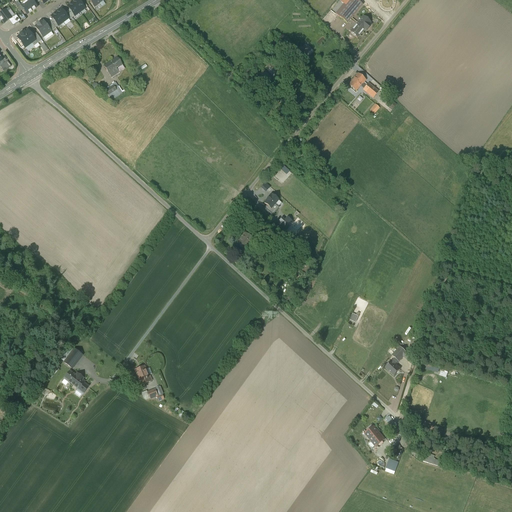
[(33,2),(31,0),(27,0),(25,2),(32,11),(37,7),(33,2)]
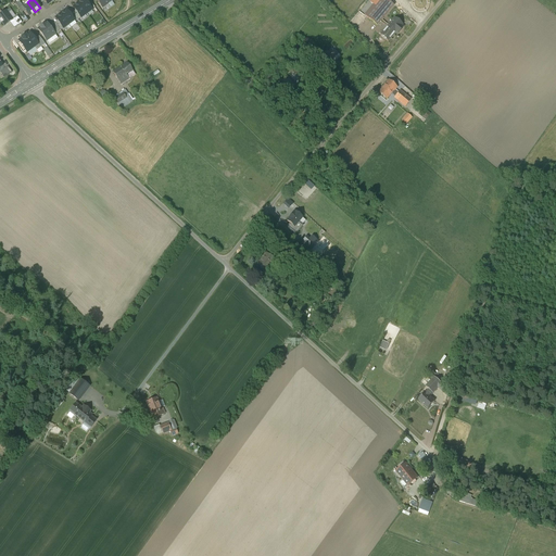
[(85,0),(84,0),(79,3),(87,14),(92,10),(85,0)]
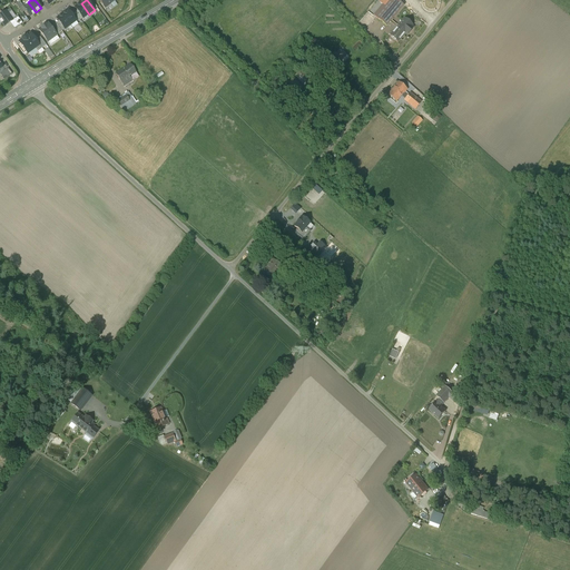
[(395,0),(391,0),(385,8),(383,6),(374,17),(386,27),(403,6),(395,0)]
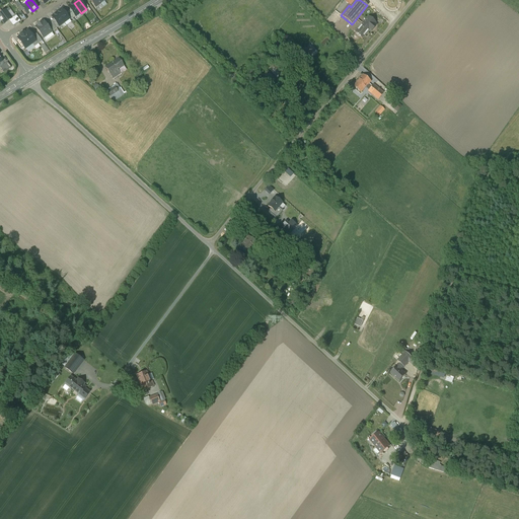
[(32,11),(25,2),(20,5),(20,6),(23,10),(27,15),(32,11)]
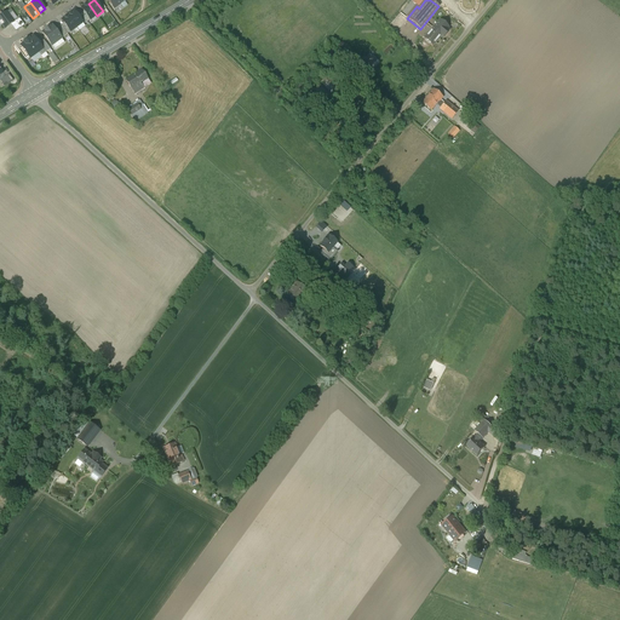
[(97,16),(89,4),(82,9),(91,21),(97,16)]
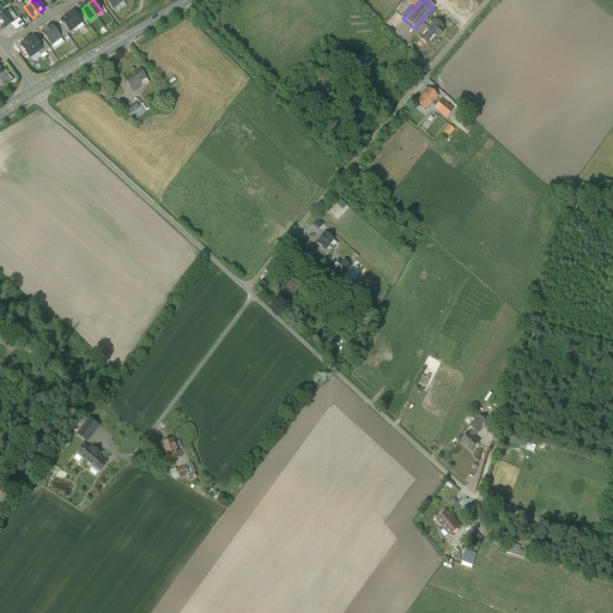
[(6,12),(13,23),(18,19),(11,10),(6,12)]
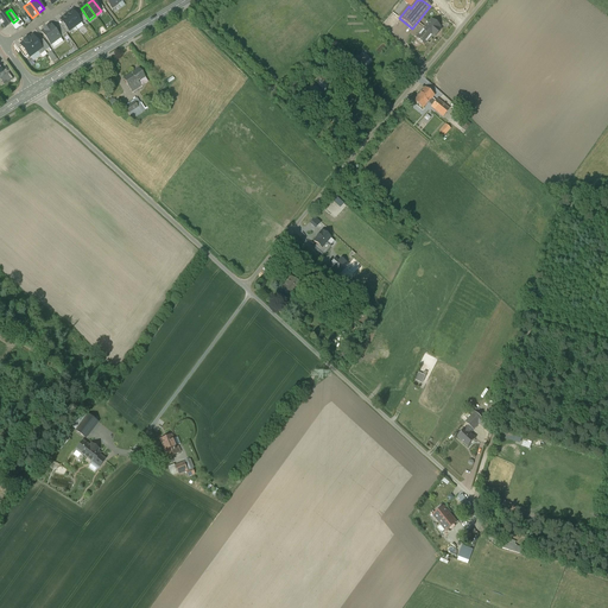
[(73,11),(67,16),(75,27),(81,23),(82,23),(80,19),(75,13),(73,11)]
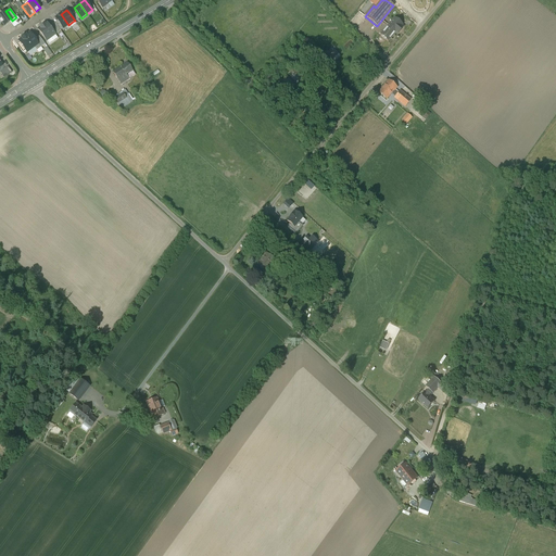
[(5,11),(0,15),(0,22),(1,24),(2,23),(4,26),(10,23),(12,21),(5,11)]
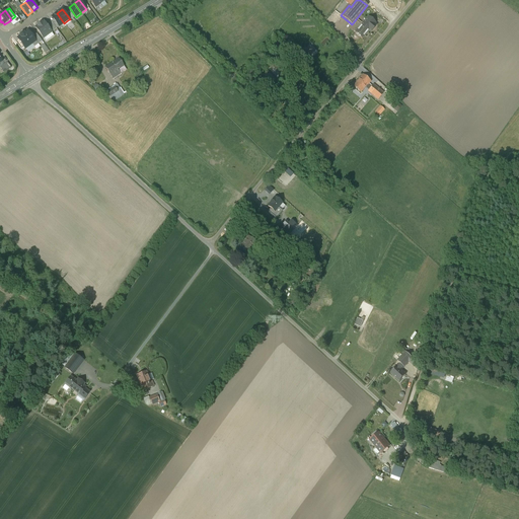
[(64,23),(57,13),(52,17),(54,19),(57,24),(59,26),(64,23)]
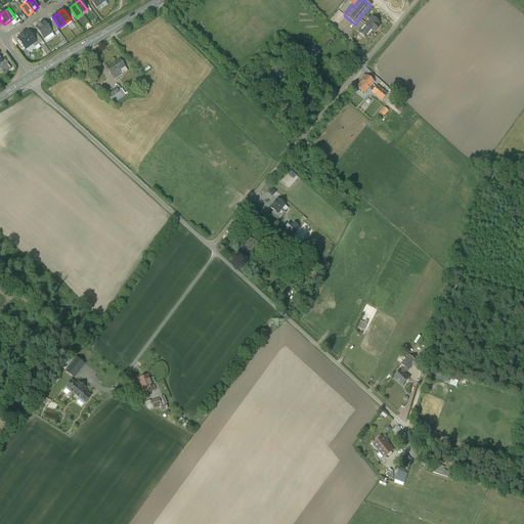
[(9,22),(13,27),(20,22),(16,15),(15,16),(11,19),(9,22)]
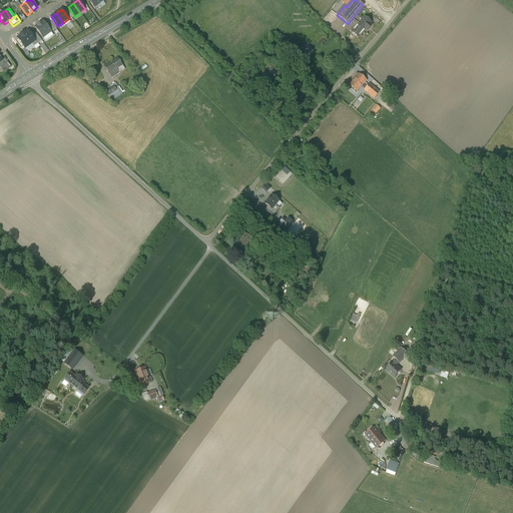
[(43,21),(35,27),(43,38),(51,32),(46,25),(43,21)]
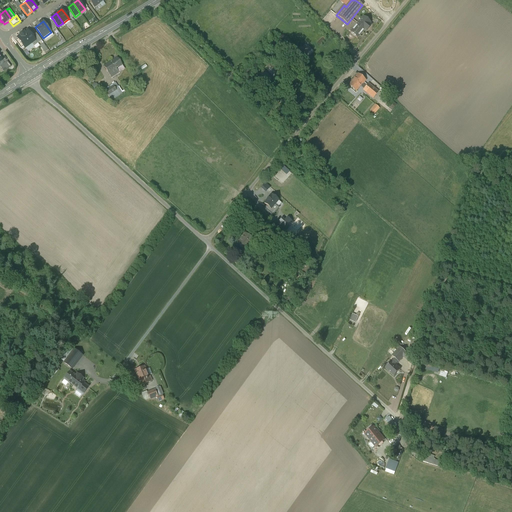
[(46,25),(51,32),(56,28),(54,25),(50,21),(46,25)]
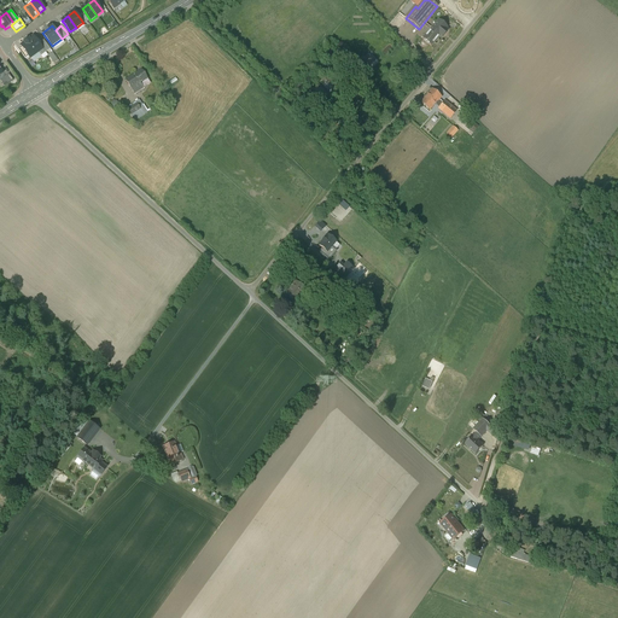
[(441,35),(432,28),(423,39),(431,46),(441,35)]
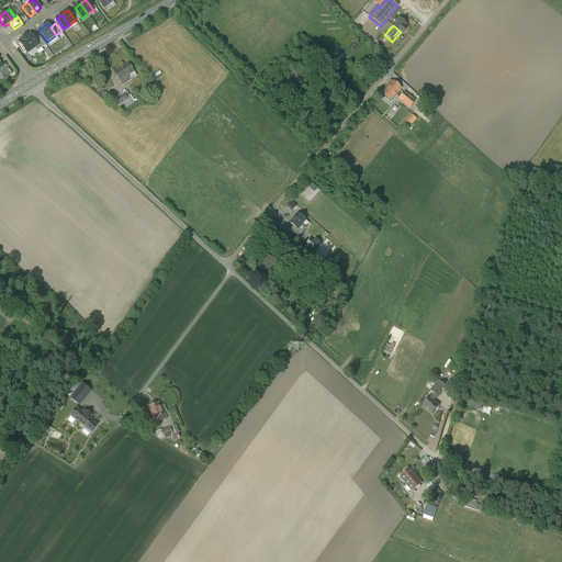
[(22,38),(19,42),(27,53),(35,48),(40,45),(35,40),(35,41),(33,38),(34,37),(32,35),(31,35),(30,33),(26,35),(26,36),(23,40),(22,38)]
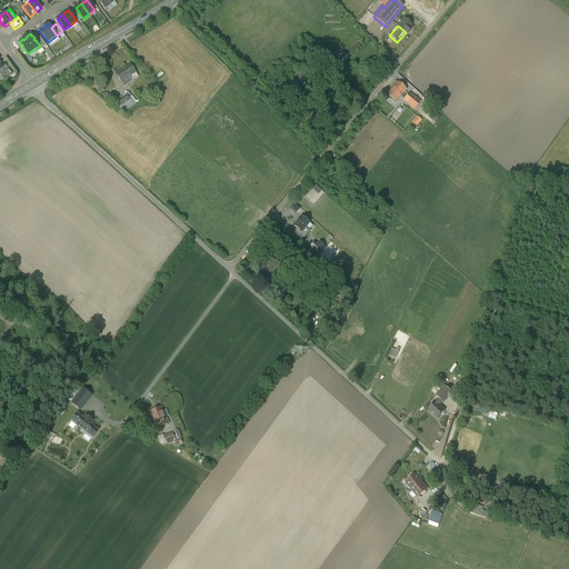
[(57,36),(48,42),(50,46),(59,39),(57,36)]
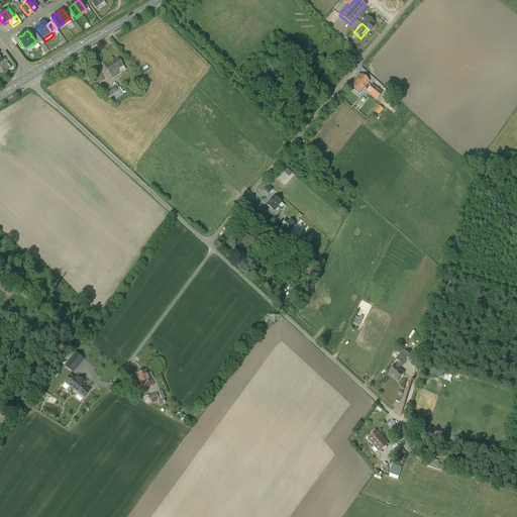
[(36,34),(32,36),(36,41),(38,44),(42,41),(36,34)]
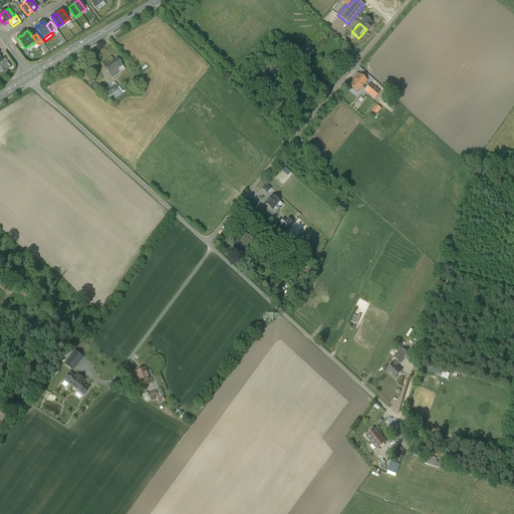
[(43,44),(40,46),(45,53),(48,50),(43,44)]
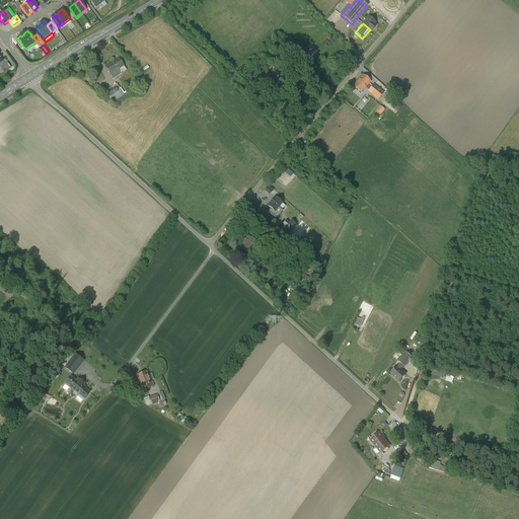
[(312,47),(307,52),(310,56),(315,51),(312,47)]
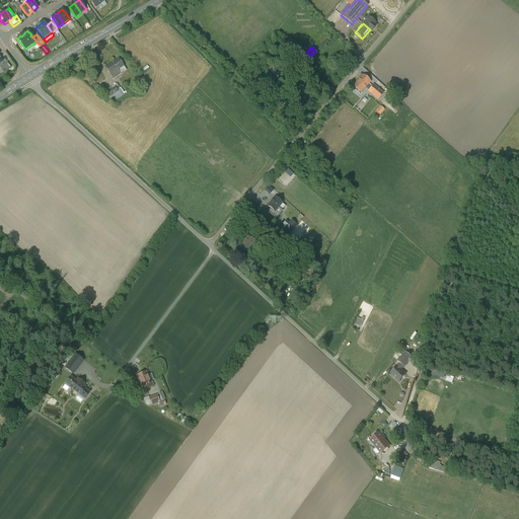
[(119,59),(105,68),(113,79),(121,74),(120,73),(118,70),(124,66),(119,59)]
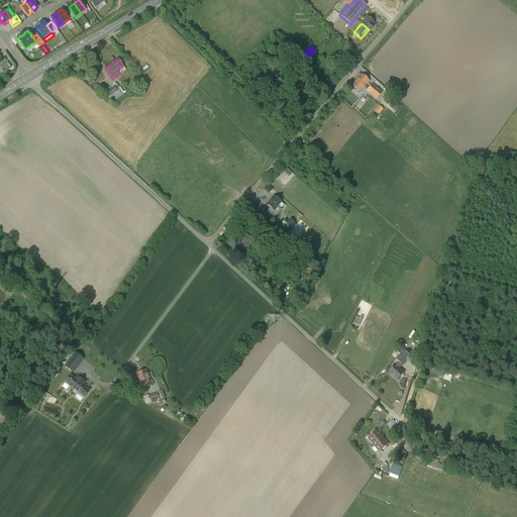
[(11,68),(7,63),(0,68),(4,72),(11,68)]
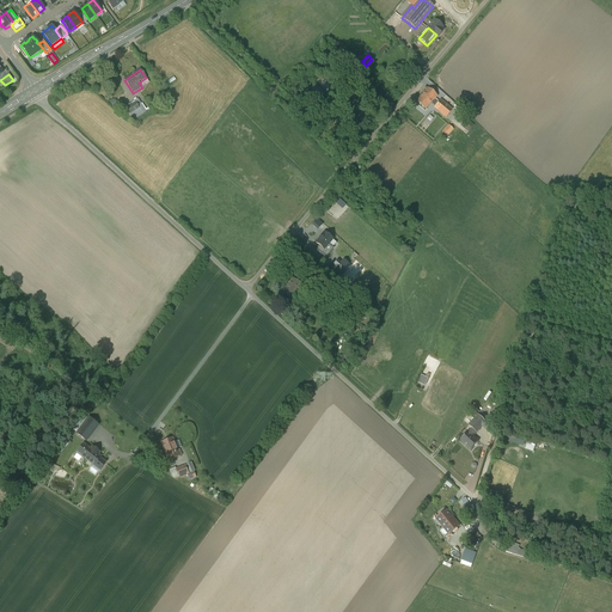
[(325,78),(318,84),(328,93),(334,87),(325,78)]
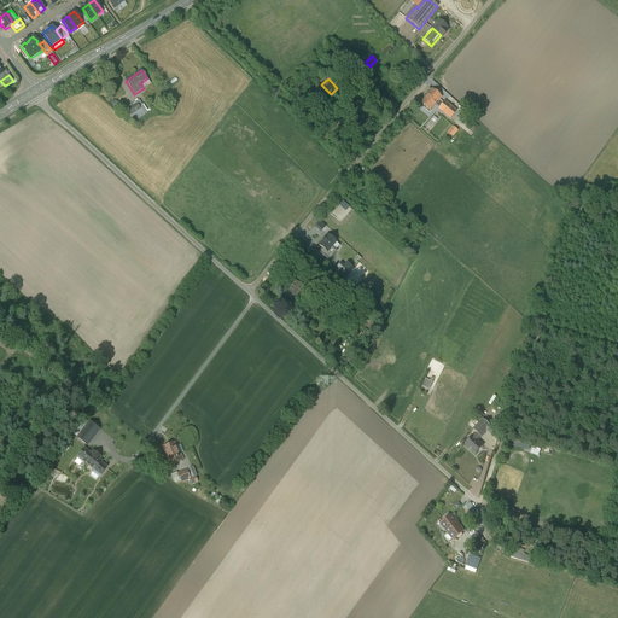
[(442,97),(432,89),(421,103),(430,110),(435,104),(437,101),(438,100),(442,97)]
